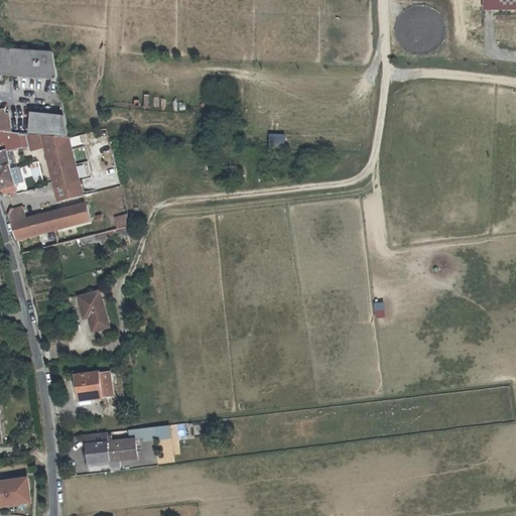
[(515,0),(483,0),(483,9),(515,9),(515,0)]
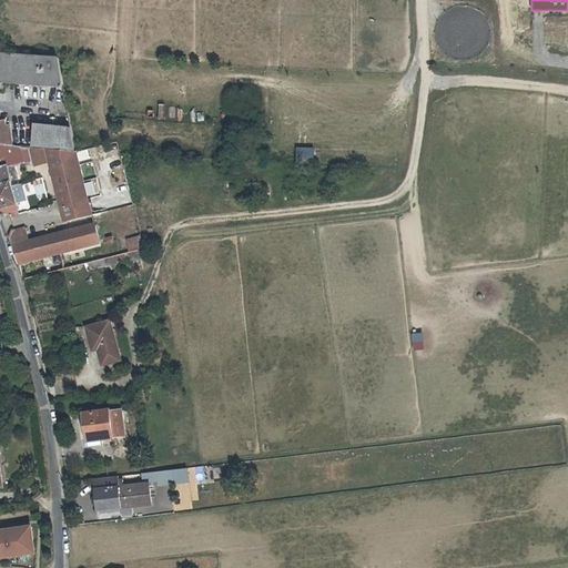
[(0,81),(64,88),(59,58),(0,53),(0,81)]
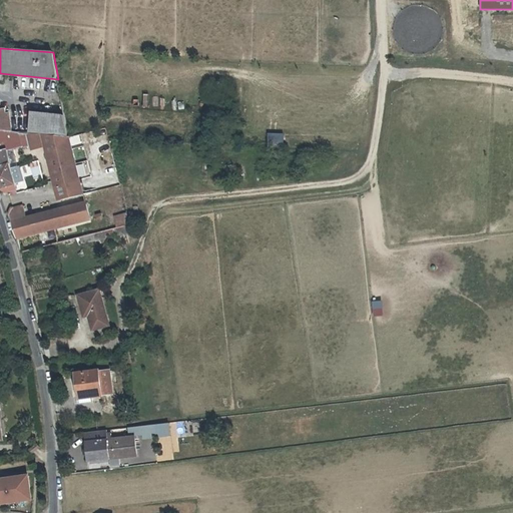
[(0,129),(4,130),(9,131),(7,124),(10,123),(9,117),(7,118),(4,107),(2,108),(0,108),(0,129)]
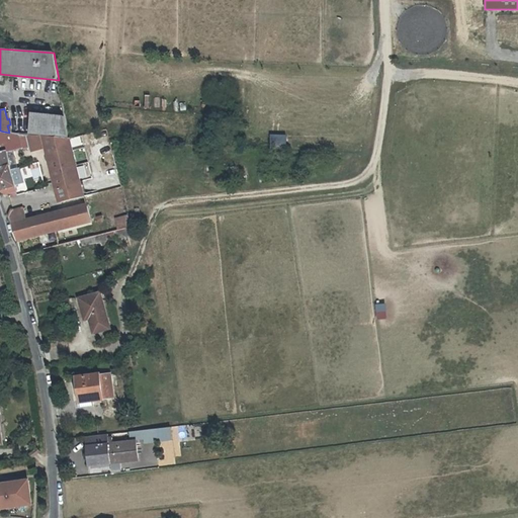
[(70,138),(66,116),(32,113),(30,134),(70,138)]
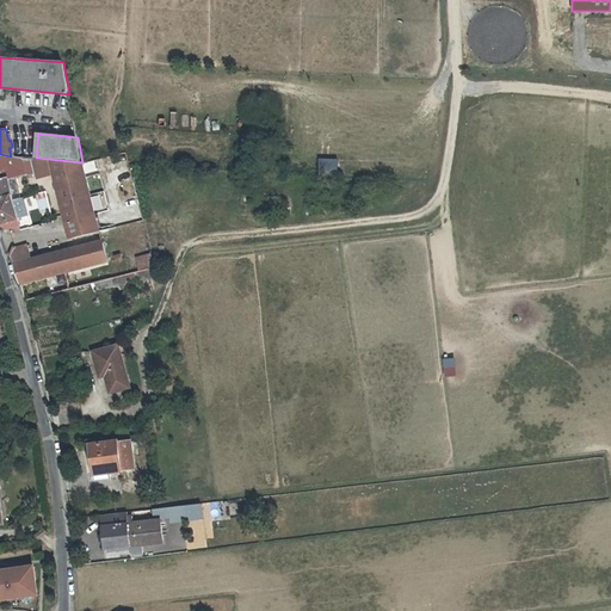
[(96,215),(84,165),(11,156),(5,155),(0,154),(0,198),(12,196),(10,179),(16,177),(25,174),(25,177),(34,174),(35,177),(51,172),(56,187),(66,223),(96,215)]
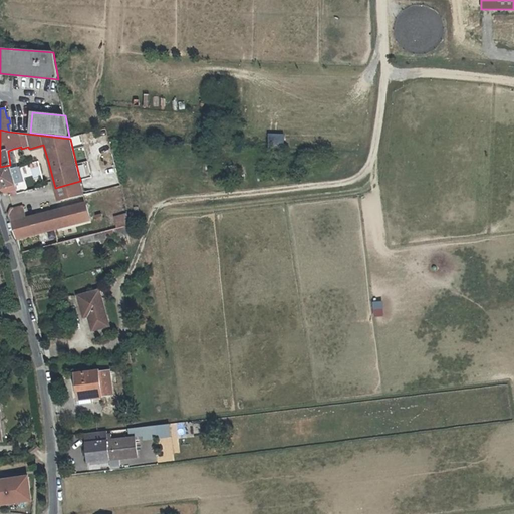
[(285,145),(286,136),(272,133),(270,142),(285,145)]
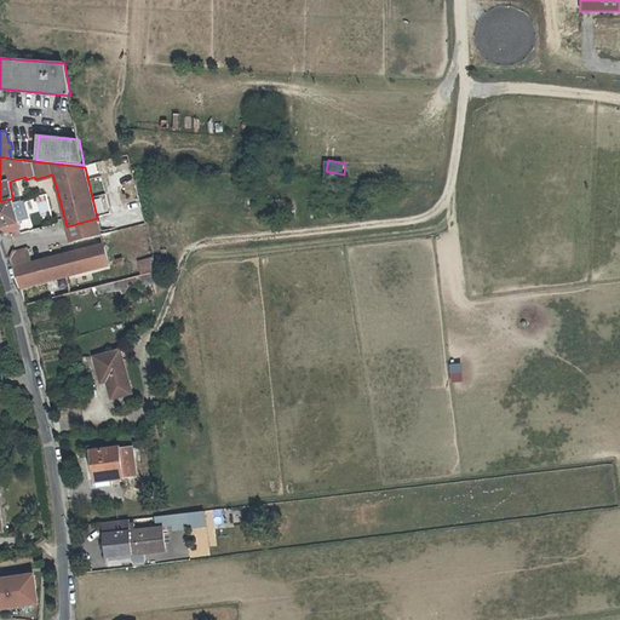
[(52,174),(35,179),(40,195),(57,190),(52,174)]
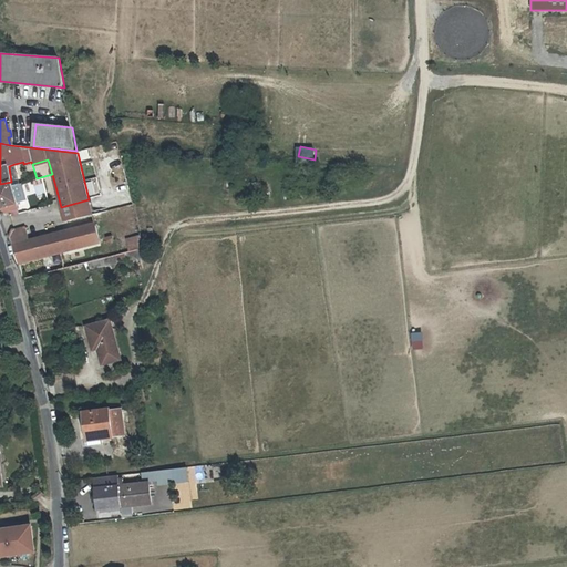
[(14,164),(9,166),(11,182),(12,185),(20,183),(14,164)]
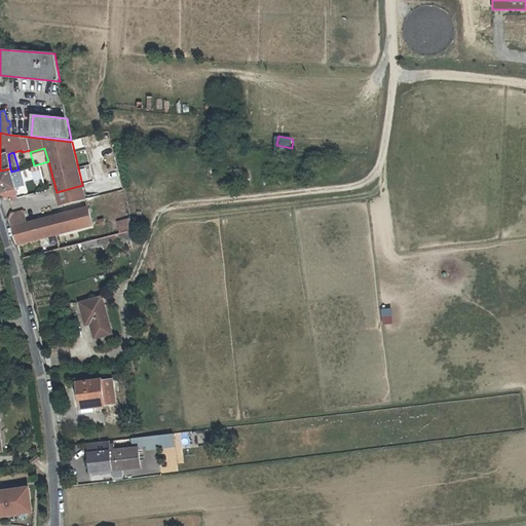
[(11,172),(0,175),(0,193),(7,197),(16,194),(15,190),(16,190),(24,188),(19,170),(11,172)]
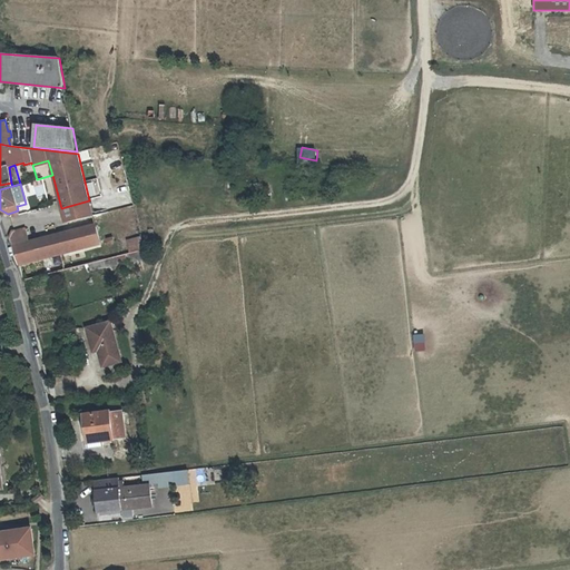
[(89,200),(61,208),(65,222),(67,223),(94,216),(89,200)]
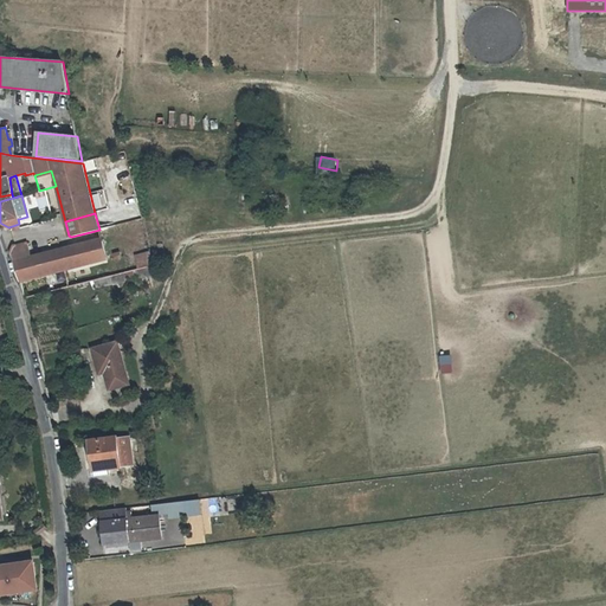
[(30,243),(13,246),(10,253),(13,264),(19,282),(107,259),(102,240),(72,249),(33,258),(30,243)]
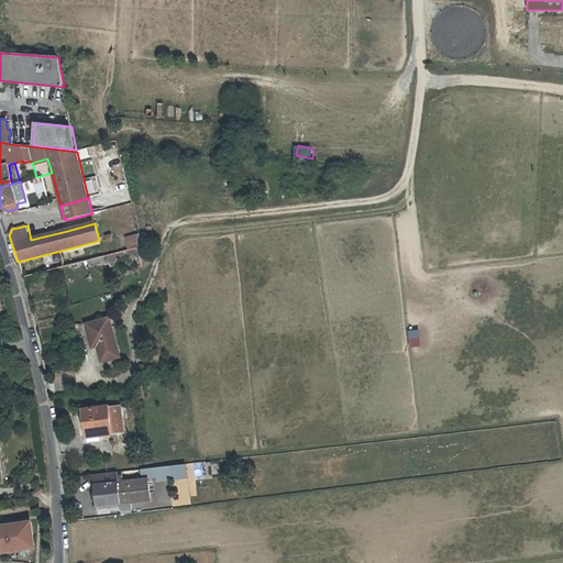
[(144,232),(128,236),(130,250),(147,245),(144,232)]
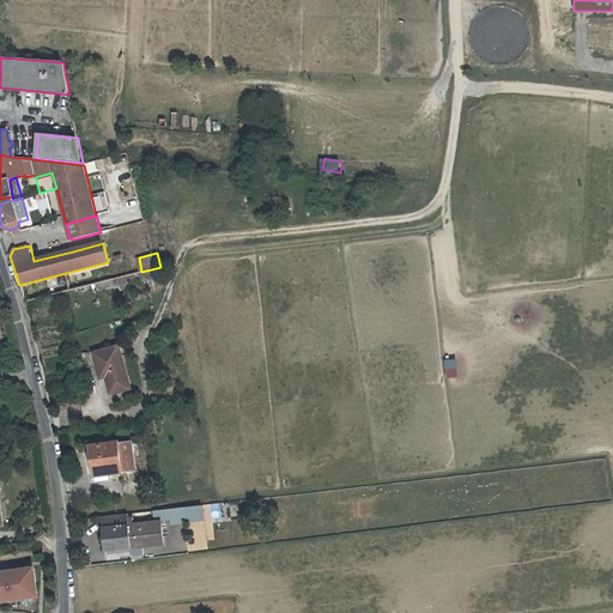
[(120,349),(93,354),(98,376),(104,375),(105,381),(109,396),(129,392),(120,349)]
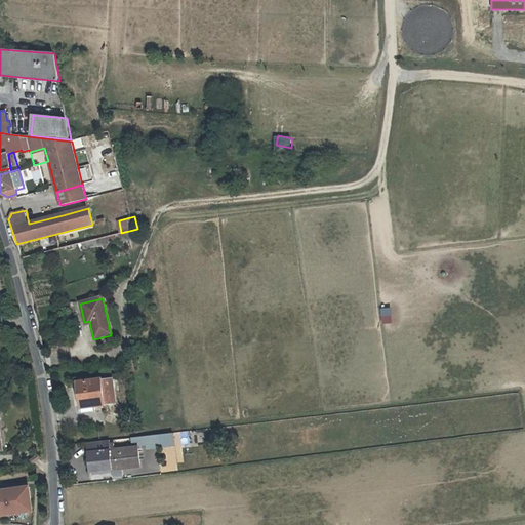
[(75,381),(78,409),(117,404),(114,377),(75,381)]
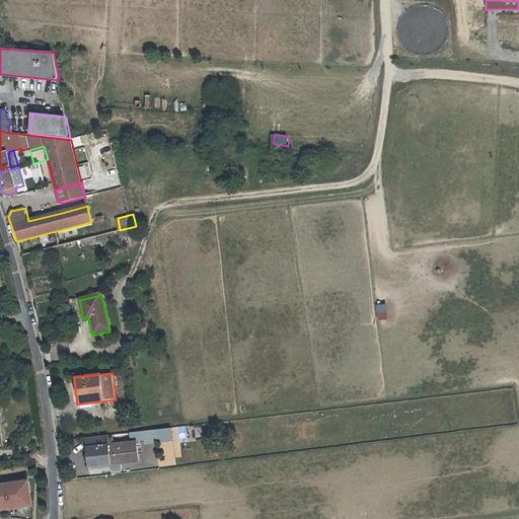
[(83,464),(133,458),(131,441),(107,443),(106,437),(104,437),(103,434),(80,436),(83,464)]
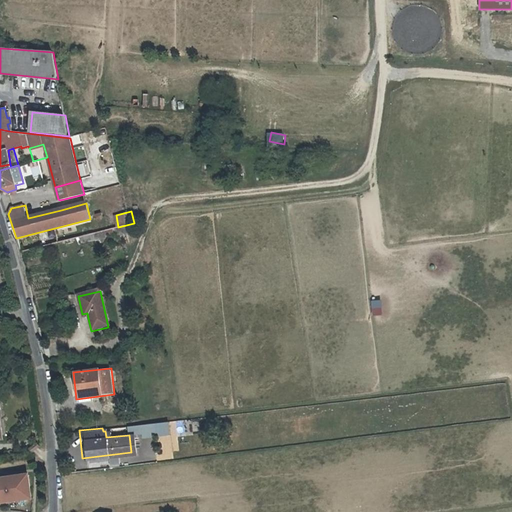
[(0,501),(1,501),(1,500),(8,499),(8,497),(15,497),(15,499),(31,497),(29,474),(16,476),(16,479),(0,480),(0,501)]
